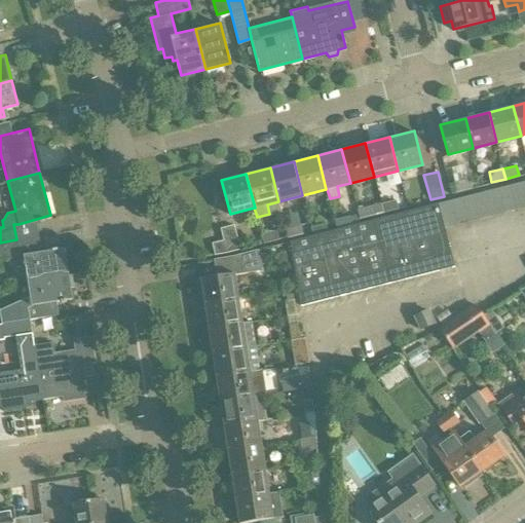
[(469,177),(454,181),(457,191),(471,188),(469,177)]
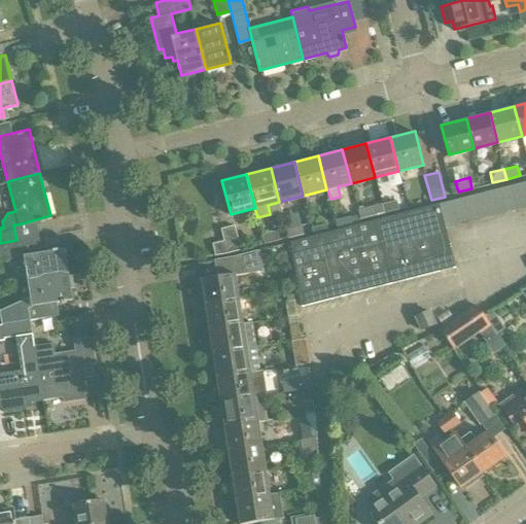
[(525,194),(523,181),(511,184),(517,208),(525,205),(525,194)]
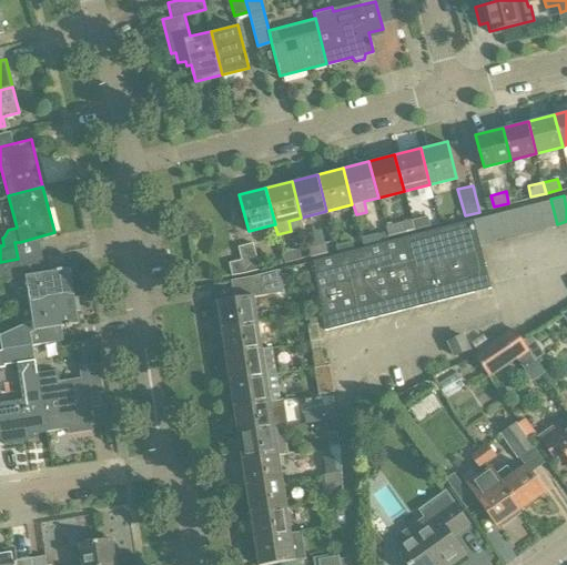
[(550,199),(537,202),(545,228),(557,224),(550,199)]
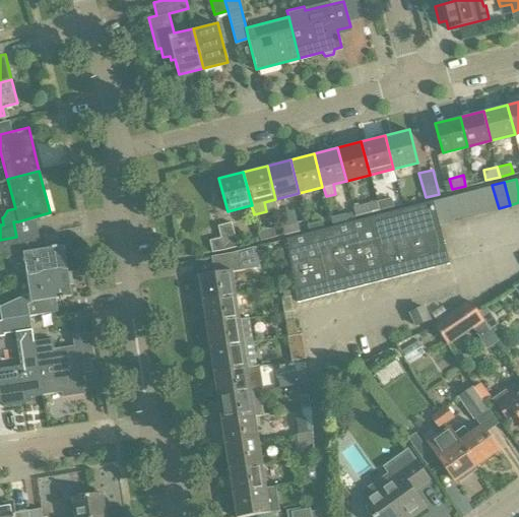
[(499,208),(492,185),(480,188),(487,211),(499,208)]
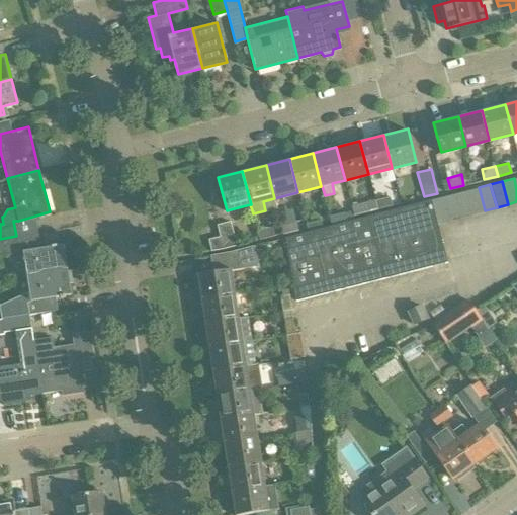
[(479,187),(466,190),(472,213),(485,210),(479,187)]
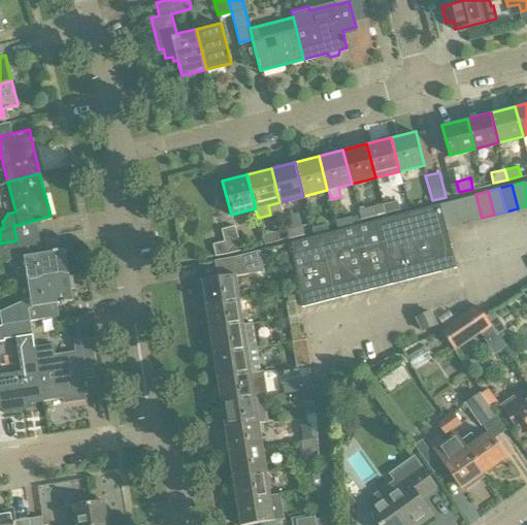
[(475,194),(463,197),(469,221),(482,218),(475,194)]
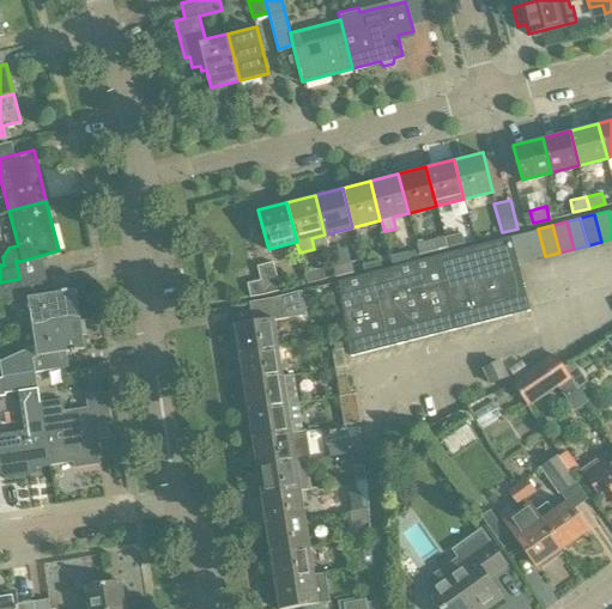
[(538,229),(523,232),(531,260),(545,256),(538,229)]
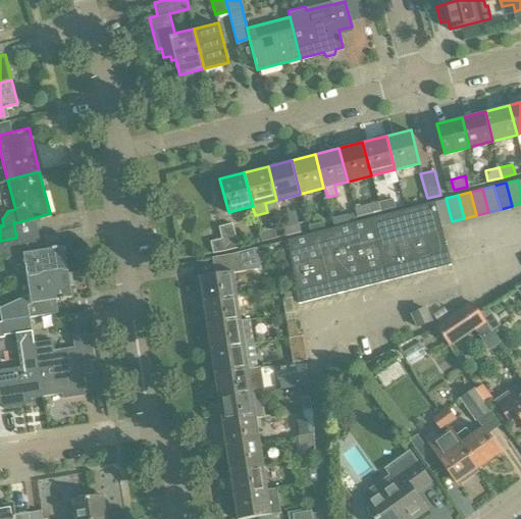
[(393,197),(378,201),(377,201),(379,210),(395,206),(393,197)]
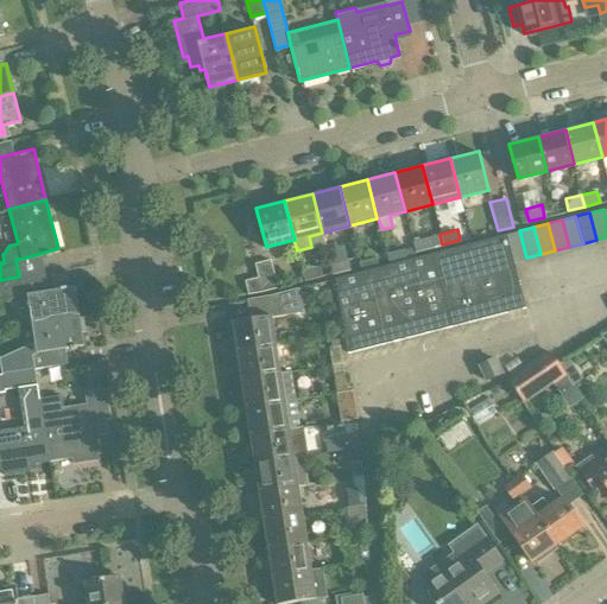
[(519,230),(506,234),(513,261),(526,258),(519,230)]
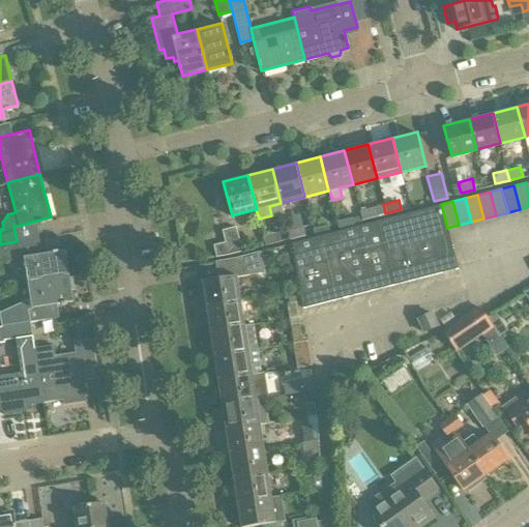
[(384,202),(383,203),(375,205),(358,210),(359,214),(360,213),(362,218),(385,213),(383,204),(384,204),(384,202)]
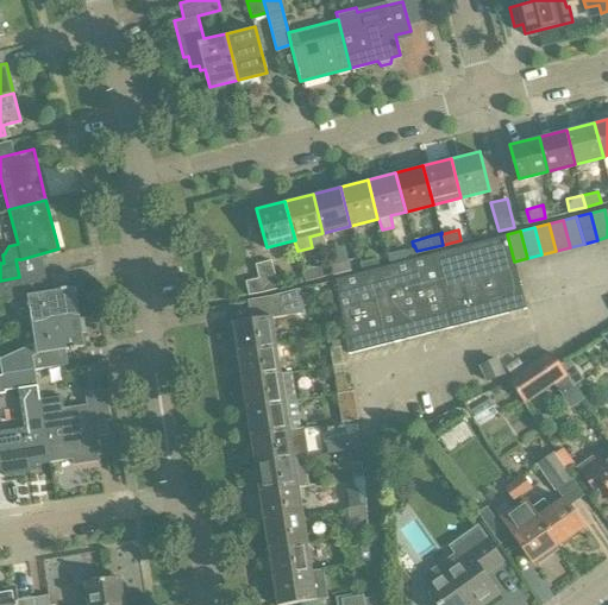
[(380,268),(361,272),(336,278),(348,352),(526,307),(514,262),(507,234),(418,257),(388,265),(380,268)]
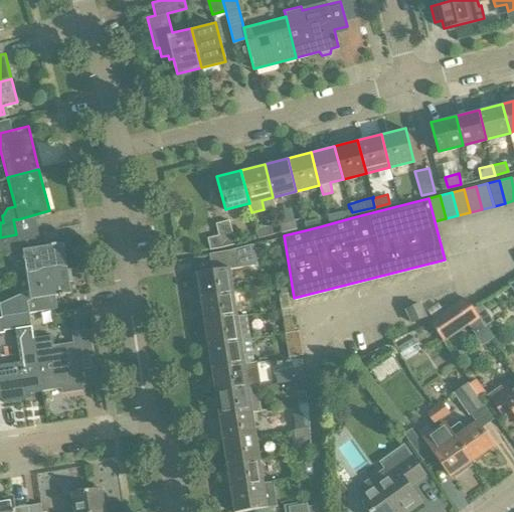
[(350,207),(349,208),(326,214),(328,224),(353,217),(352,212),(350,207)]
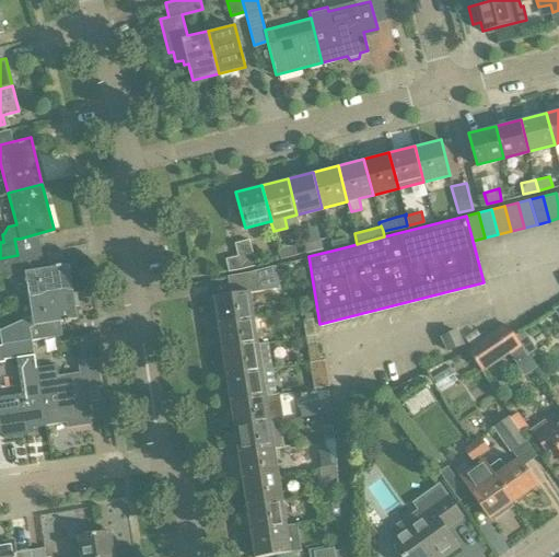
[(306,252),(323,247),(319,236),(303,241),(306,252)]
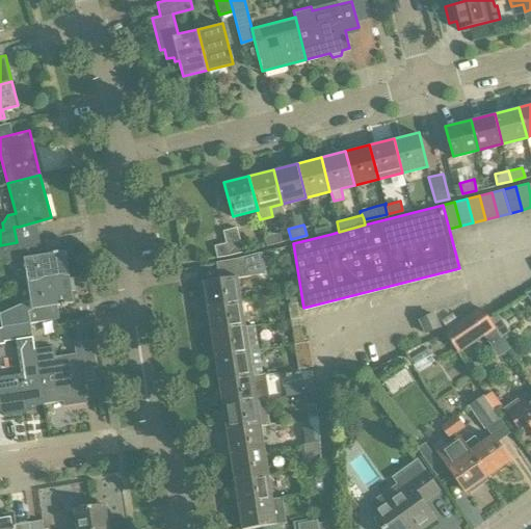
[(315,238),(332,234),(328,225),(313,228),(315,238)]
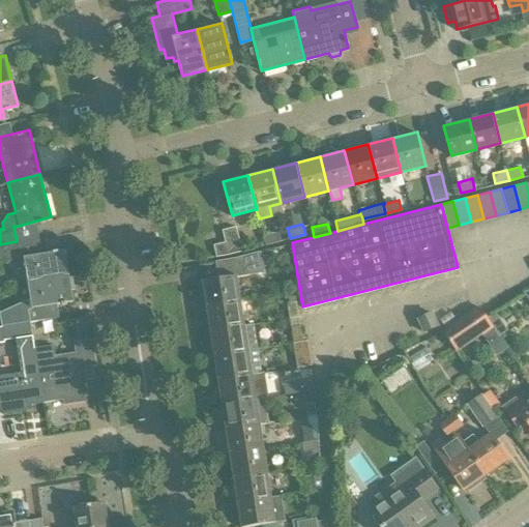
[(228,253),(241,250),(235,225),(222,229),(225,240),(213,243),(216,255),(228,253)]
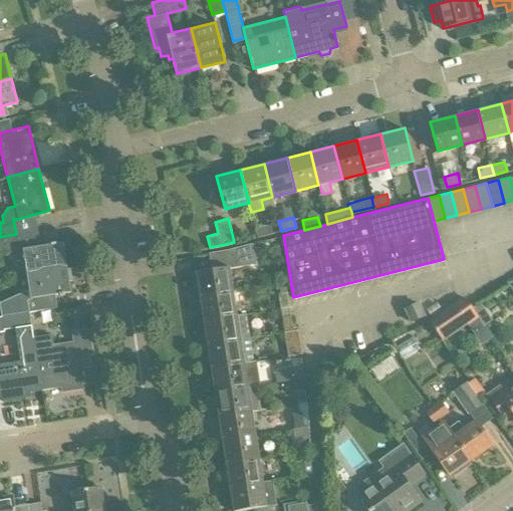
[(258,237),(273,233),(270,223),(255,227),(258,237)]
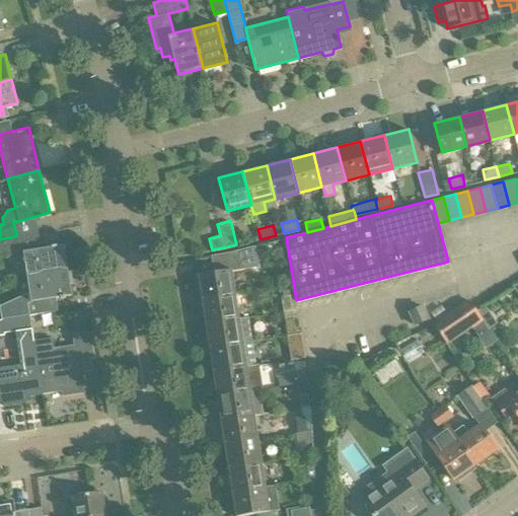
[(39,231),(16,236),(0,239),(0,254),(12,252),(13,259),(25,263),(27,276),(67,269),(63,243),(41,247),(39,231)]
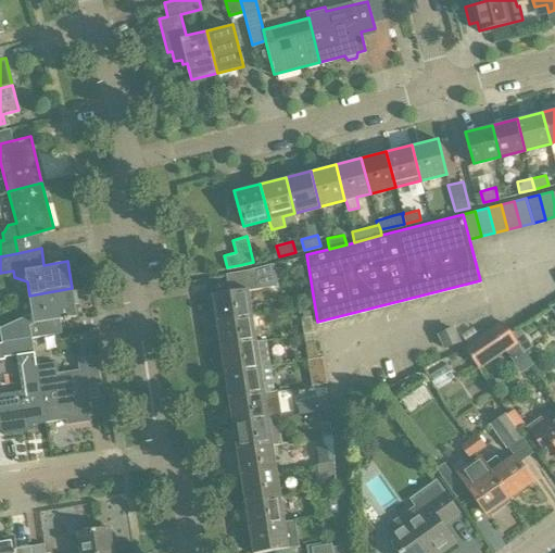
[(216,319),(252,314),(249,289),(277,285),(276,276),(272,263),(247,269),(226,273),(226,274),(227,274),(230,290),(212,293),(216,319)]
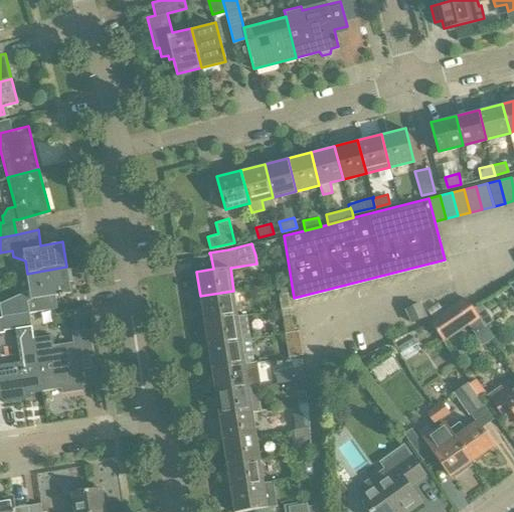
[(29,289),(0,303),(0,311),(0,315),(1,315),(29,311),(56,307),(56,306),(52,307),(50,295),(70,292),(68,280),(71,280),(69,268),(66,269),(66,267),(27,274),(29,289)]
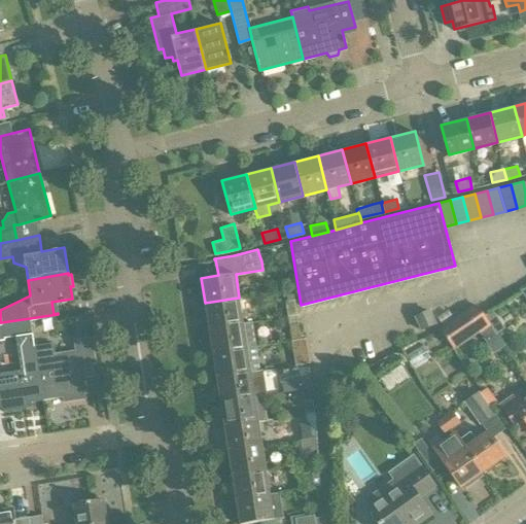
[(239,298),(205,303),(209,328),(243,322),(239,298)]
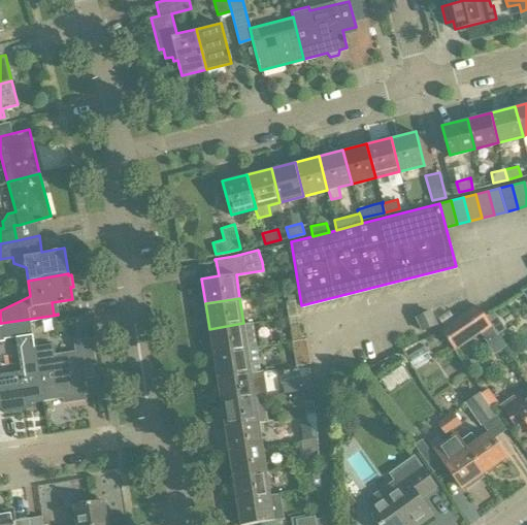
[(288,316),(297,315),(294,299),(286,300),(288,316)]
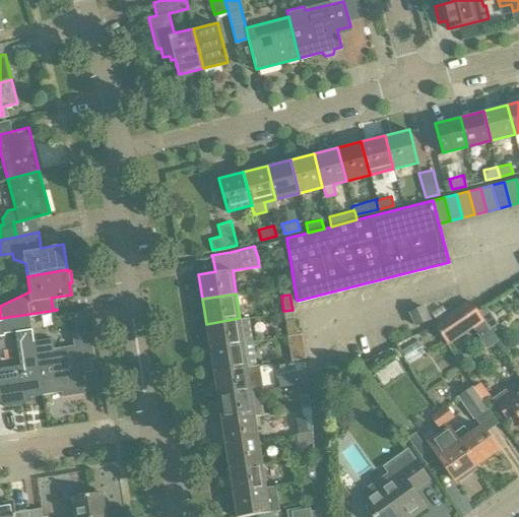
[(474,328),(484,321),(469,299),(433,323),(447,344),(472,326),(474,328)]
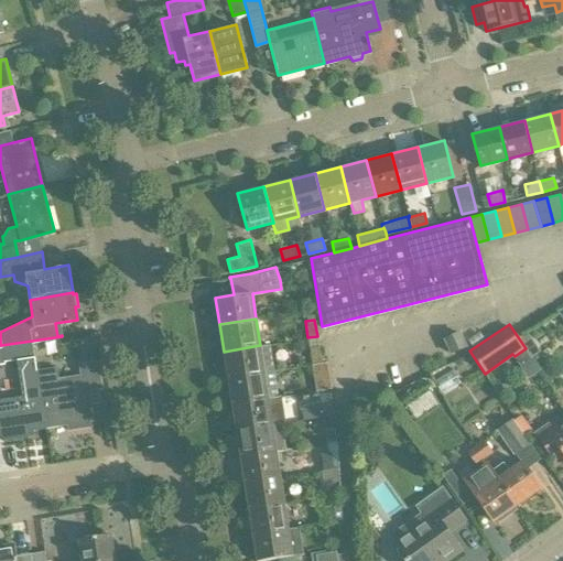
[(451,352),(466,345),(459,332),(444,338),(451,352)]
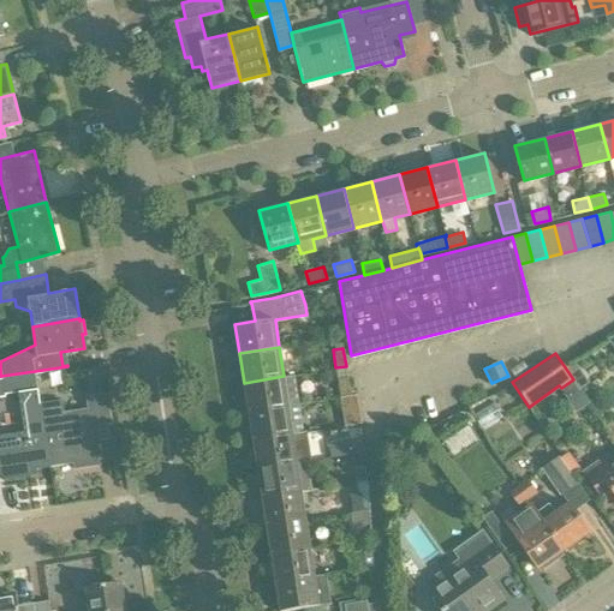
[(37,385),(35,371),(1,376),(5,393),(37,387),(37,385)]
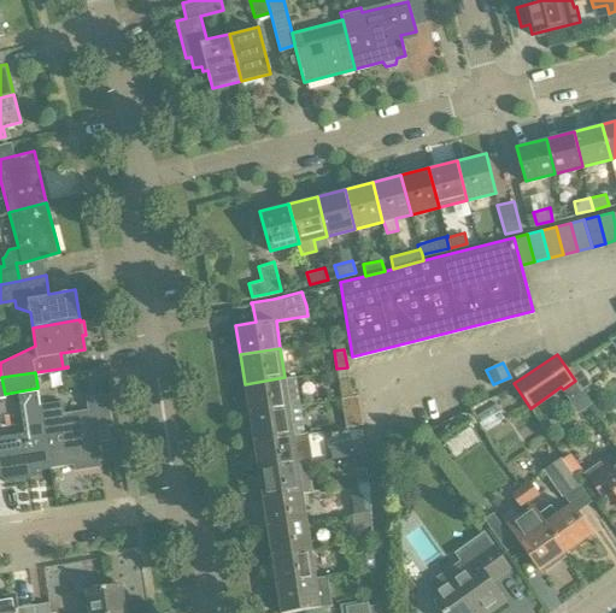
[(294,376),(285,377),(245,384),(248,412),(299,404),(294,376)]
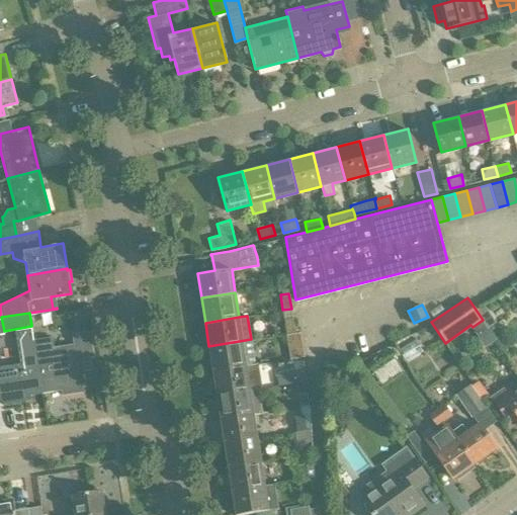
[(292,318),(283,319),(285,334),(294,332),(292,318)]
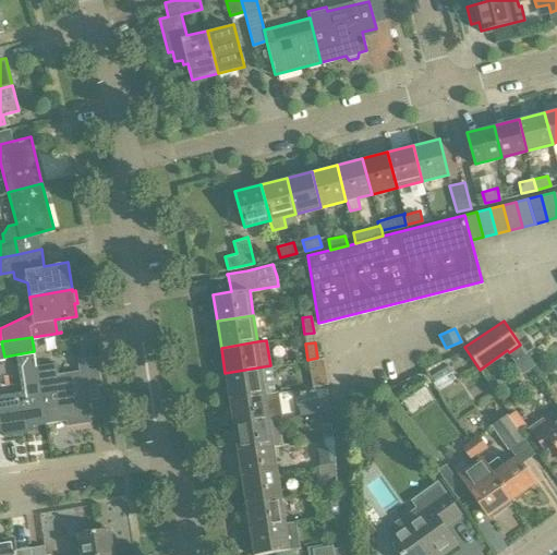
[(48,348),(34,350),(34,351),(39,388),(40,387),(46,422),(92,414),(86,381),(53,386),(51,370),(48,348)]
